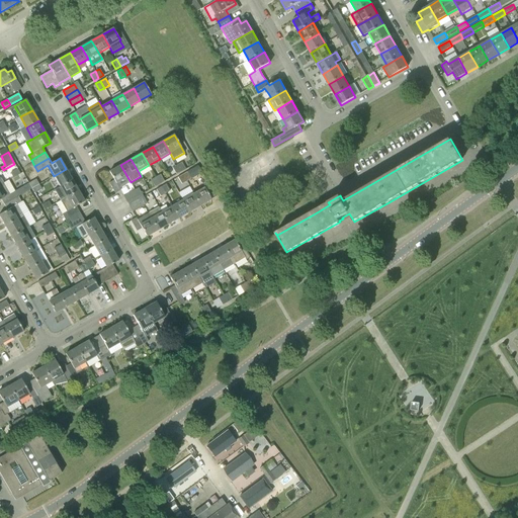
[(185,169),(188,167),(186,164),(183,165),(182,162),(177,165),(181,172),(186,169),(185,169)]
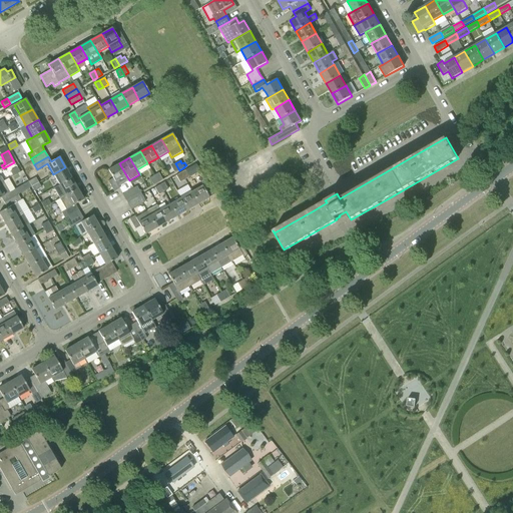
[(114,191),(119,188),(115,181),(126,175),(119,163),(108,169),(113,178),(108,181),(114,191)]
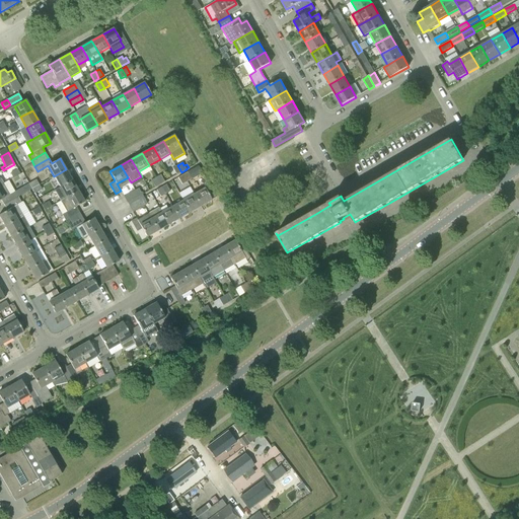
[(176,174),(181,172),(177,165),(172,168),(176,174)]
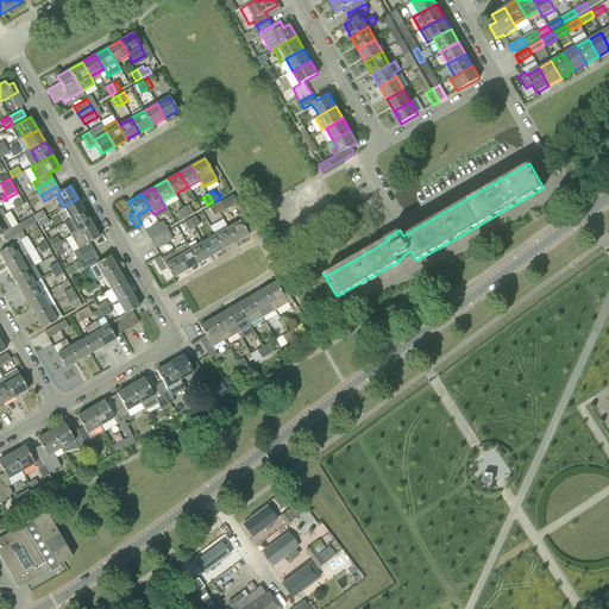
[(232,195),(220,202),(225,211),(237,203),(232,195)]
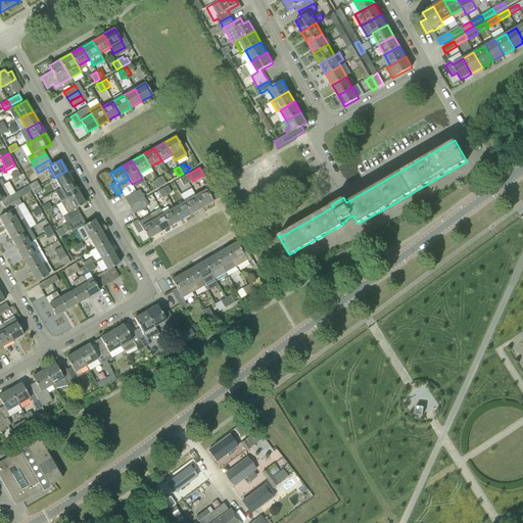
[(13,179),(20,176),(17,171),(11,175),(13,179)]
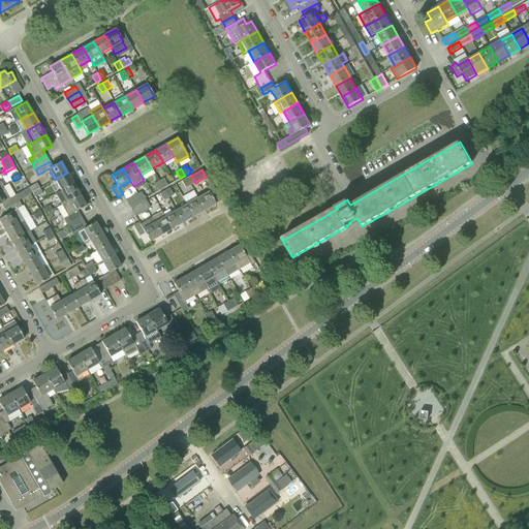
[(61,190),(73,184),(67,173),(55,180),(61,190)]
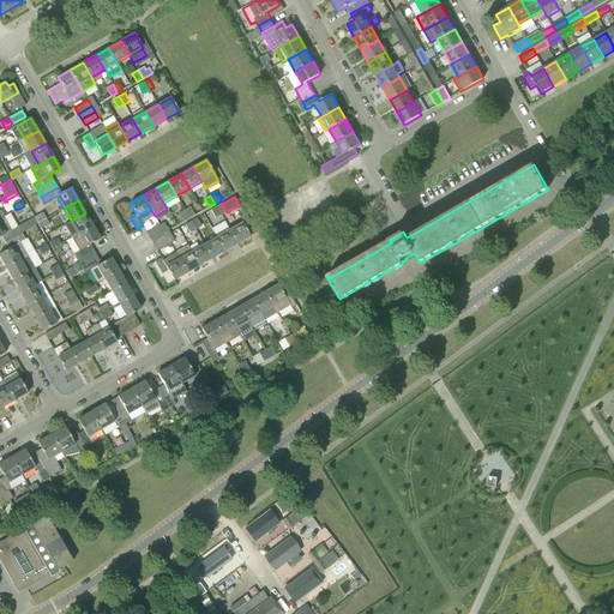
[(221,215),(227,212),(222,204),(216,206),(221,215)]
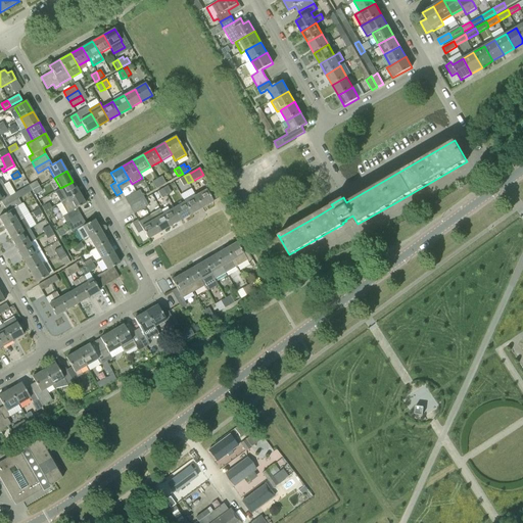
[(161,186),(165,183),(162,176),(157,179),(161,186)]
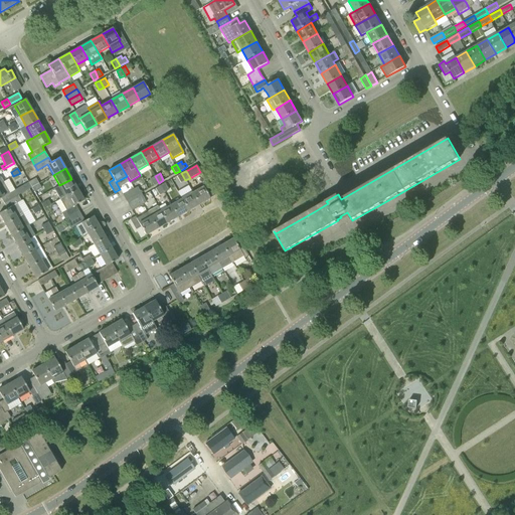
[(181,183),(185,180),(181,173),(177,176),(181,183)]
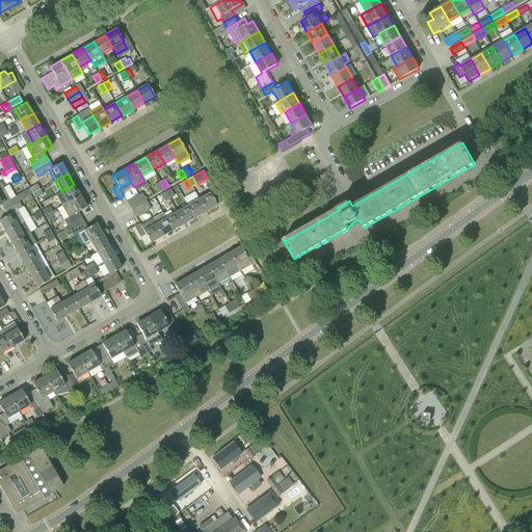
[(159,192),(164,189),(160,182),(155,185),(159,192)]
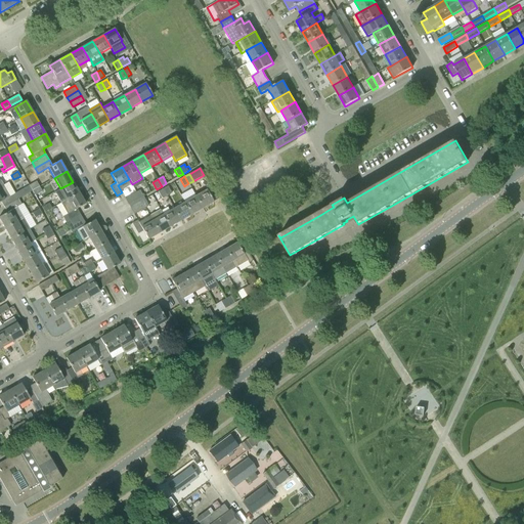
[(61,204),(79,192),(73,182),(60,188),(54,192),(61,204)]
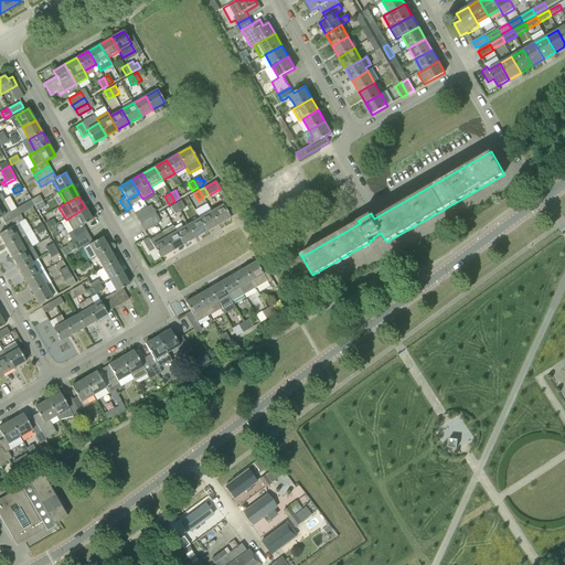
[(20,214),(35,205),(32,200),(10,212),(3,200),(0,202),(0,217),(1,217),(4,223),(20,214)]
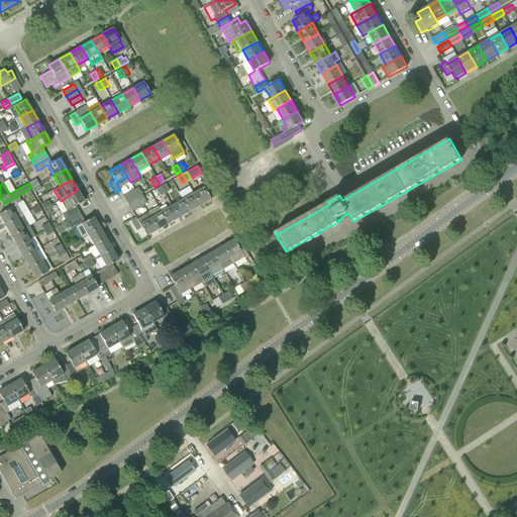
[(35,193),(41,189),(38,184),(32,188),(35,193)]
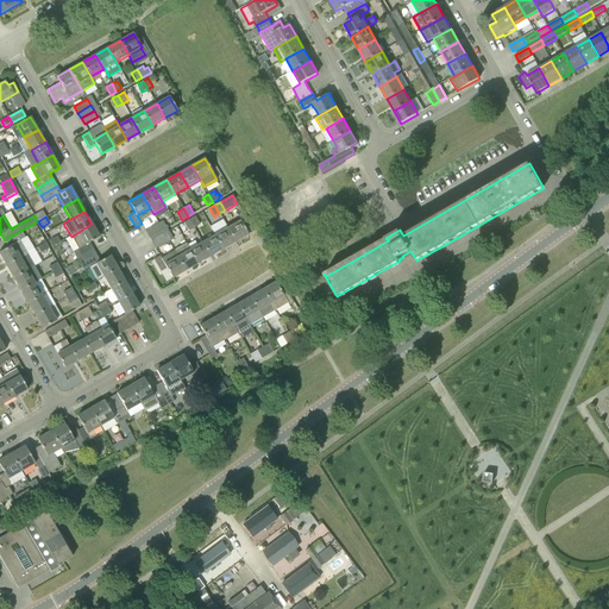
[(194,227),(200,225),(195,217),(189,220),(194,227)]
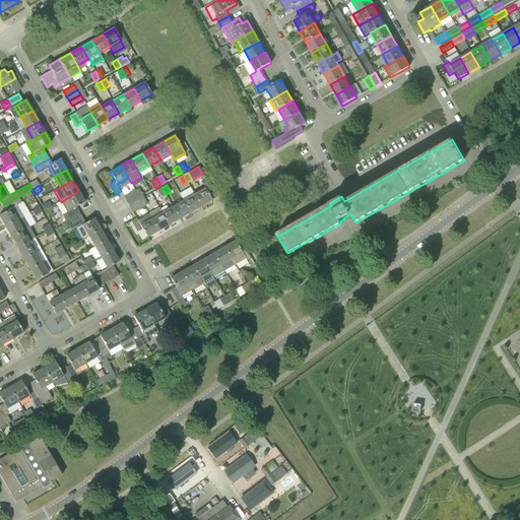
[(160,197),(166,194),(161,188),(156,190),(160,197)]
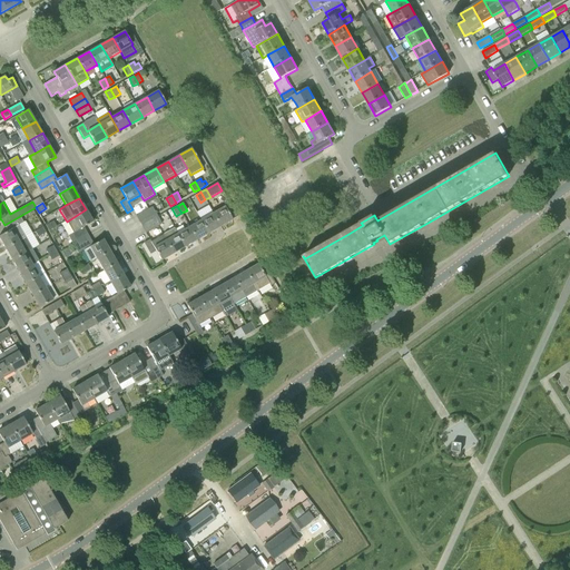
[(213,213),(220,226),(233,219),(225,206),(213,213)]
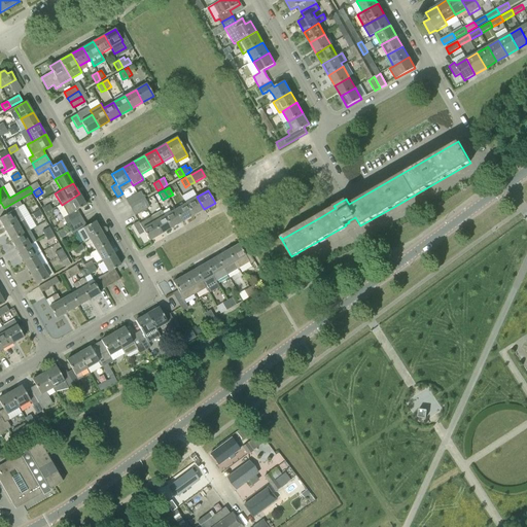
[(126,200),(129,205),(141,198),(138,192),(126,200)]
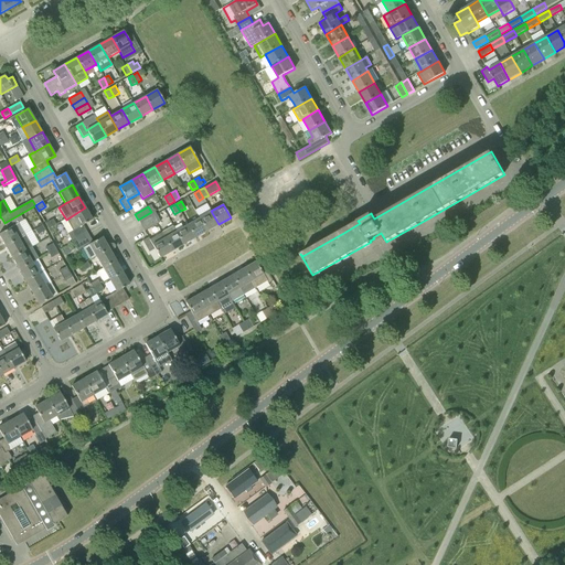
[(71,238),(85,230),(83,225),(92,220),(85,208),(66,220),(71,227),(65,230),(71,238)]
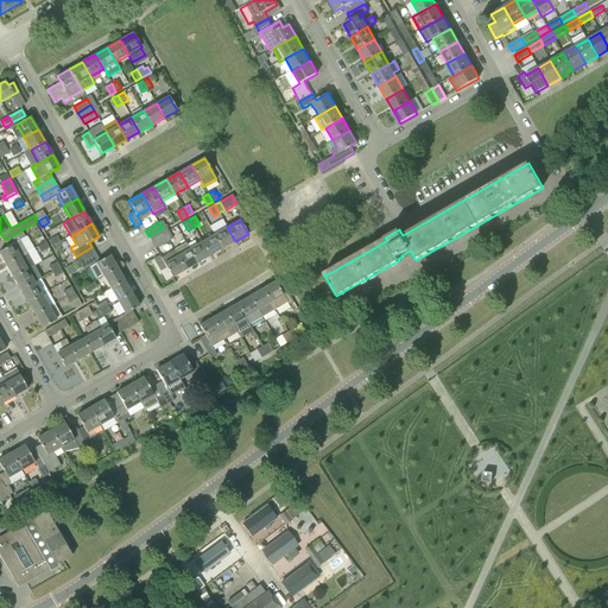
[(222,248),(235,241),(227,227),(215,234),(222,248)]
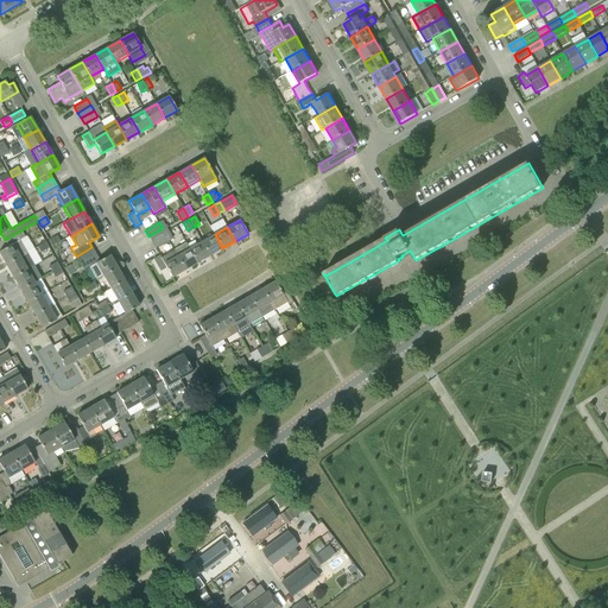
[(149,236),(152,242),(166,234),(164,232),(163,228),(149,236)]
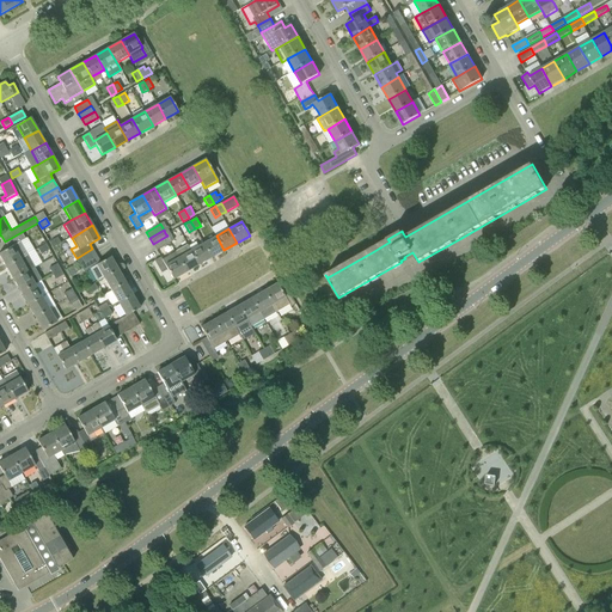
[(0,256),(6,267),(28,255),(20,242),(25,238),(22,232),(5,242),(8,248),(0,252),(0,256)]
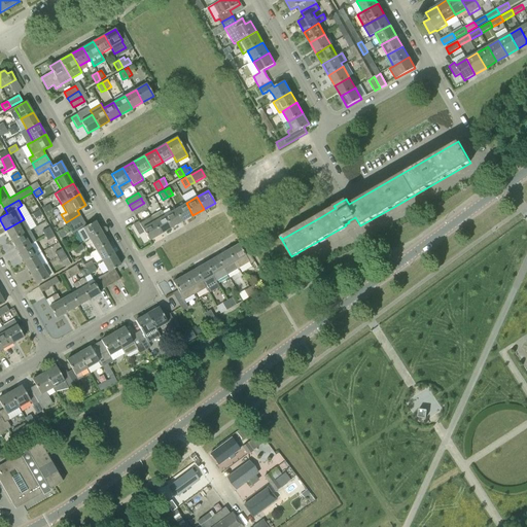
[(132,210),(135,215),(147,208),(144,203),(132,210)]
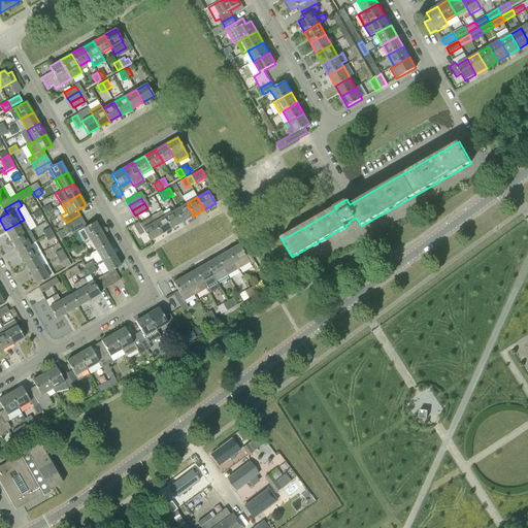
[(183,222),(193,216),(187,203),(175,210),(183,222)]
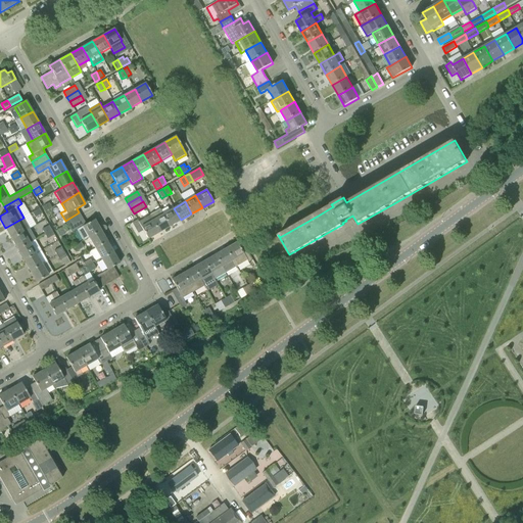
[(42,206),(45,211),(51,207),(49,203),(42,206)]
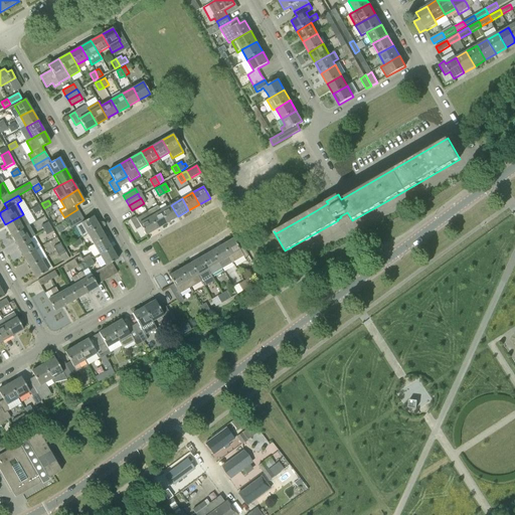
[(34,214),(41,210),(38,205),(32,209),(34,214)]
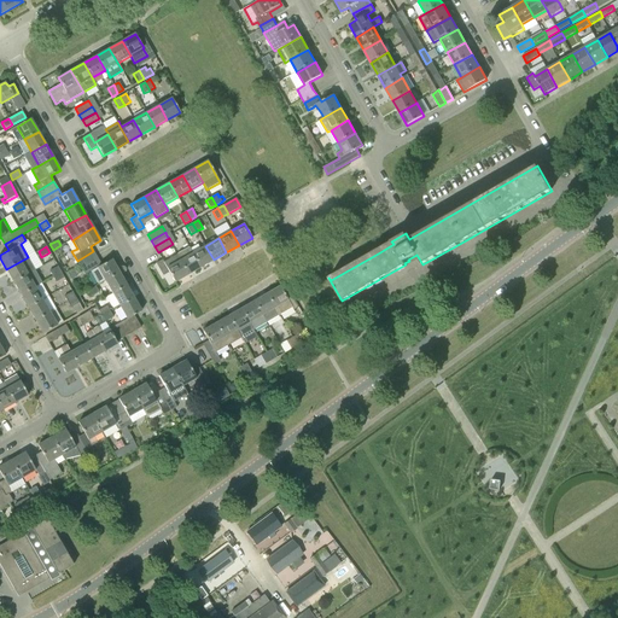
[(200,267),(214,260),(205,246),(193,252),(200,267)]
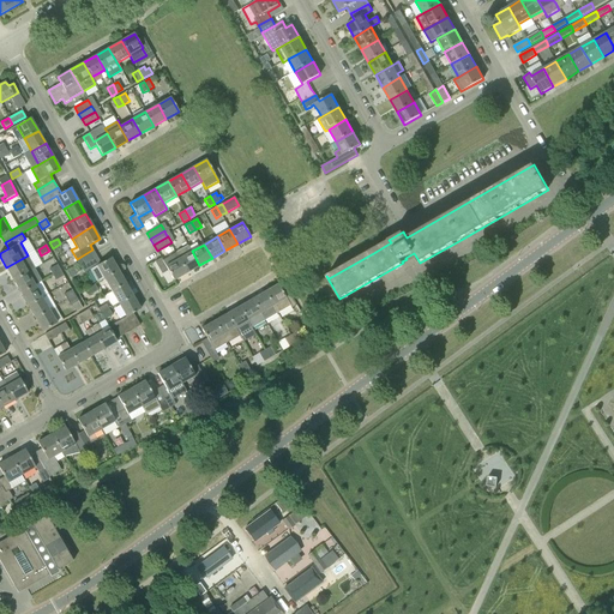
[(186,274),(199,265),(192,251),(188,246),(175,253),(186,274)]
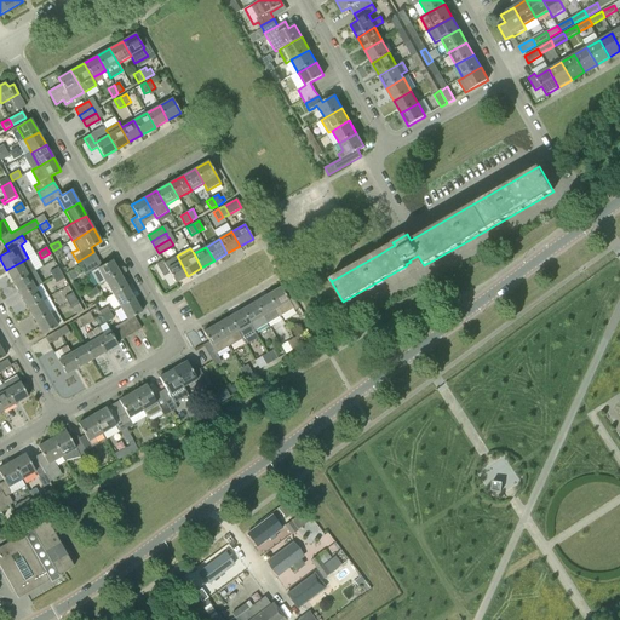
[(98,260),(93,252),(78,262),(82,270),(98,260)]
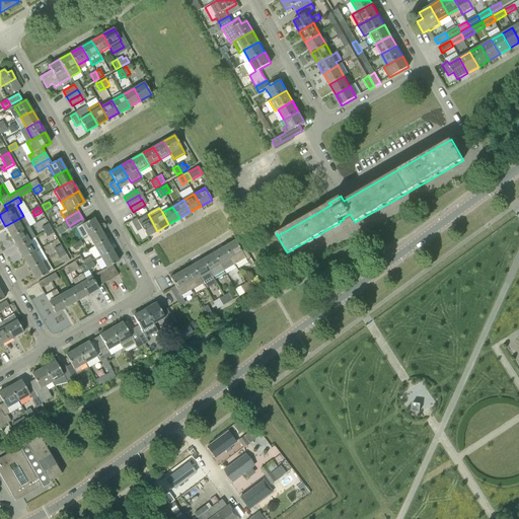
[(147,237),(157,231),(148,214),(137,220),(136,218),(131,221),(137,231),(142,228),(147,237)]
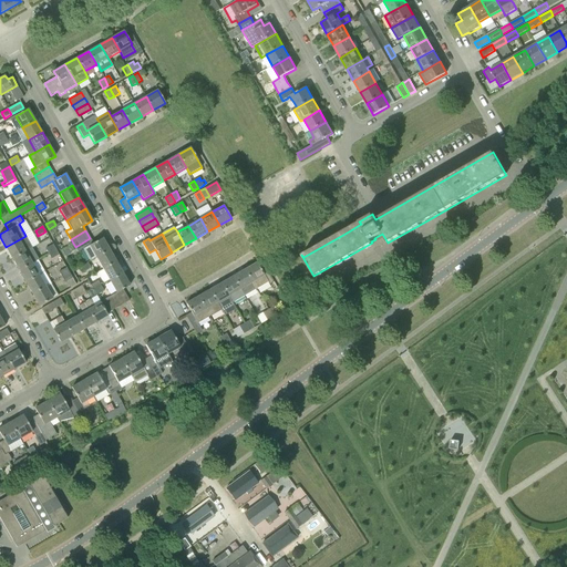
[(12,259),(32,248),(26,236),(6,247),(12,259)]
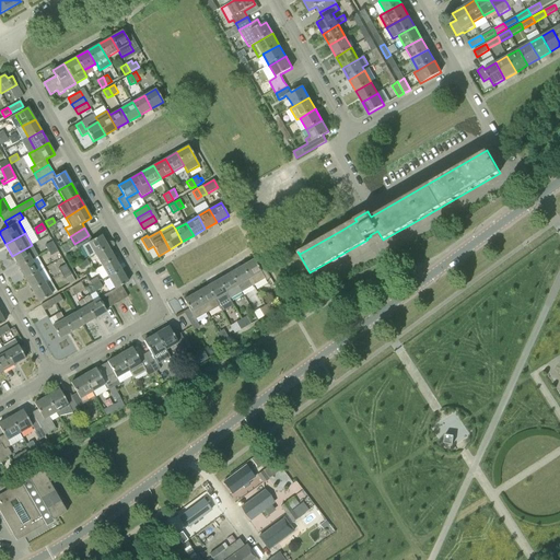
[(95,254),(107,246),(101,235),(92,240),(89,235),(74,244),(77,248),(88,243),(95,254)]
